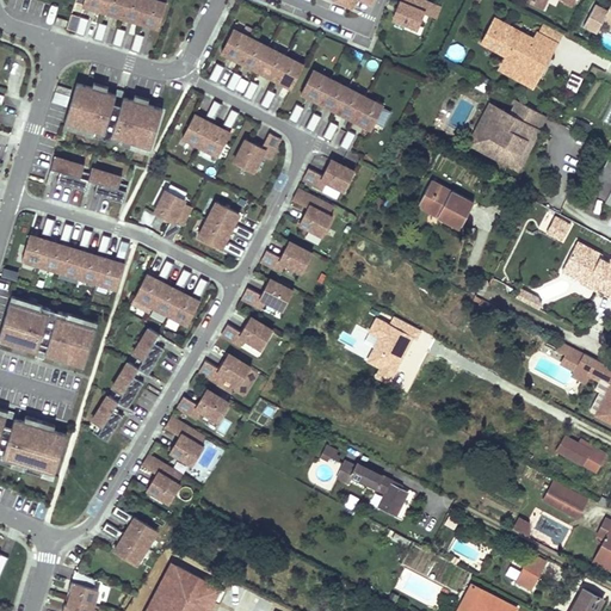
[(102,10),(104,0),(75,0),(75,2),(102,10)]
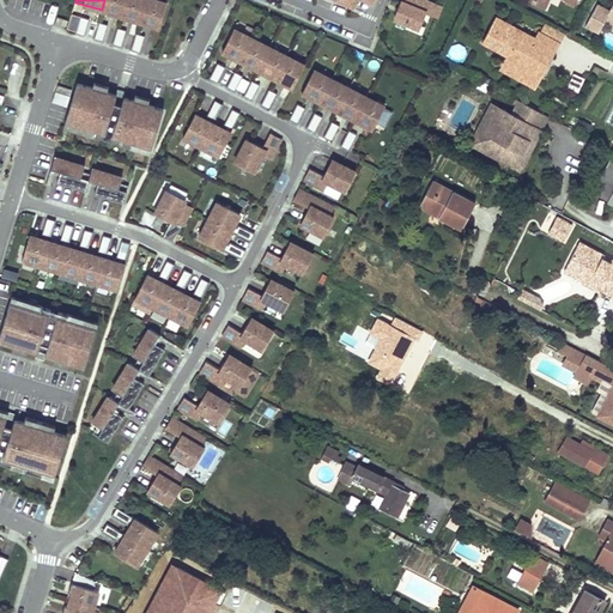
[(121,16),(125,0),(104,0),(102,10),(121,16)]
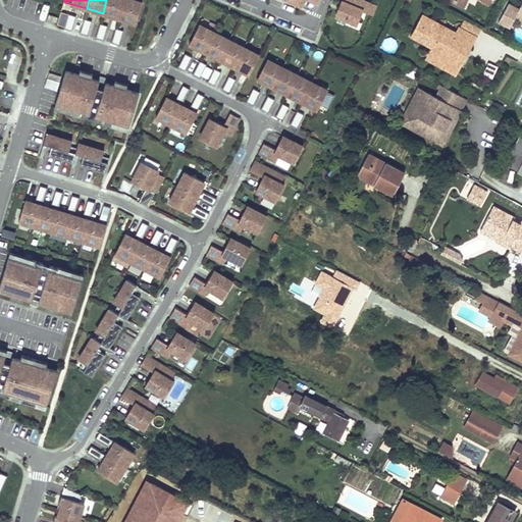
[(118,18),(123,0),(106,0),(103,13),(118,18)]
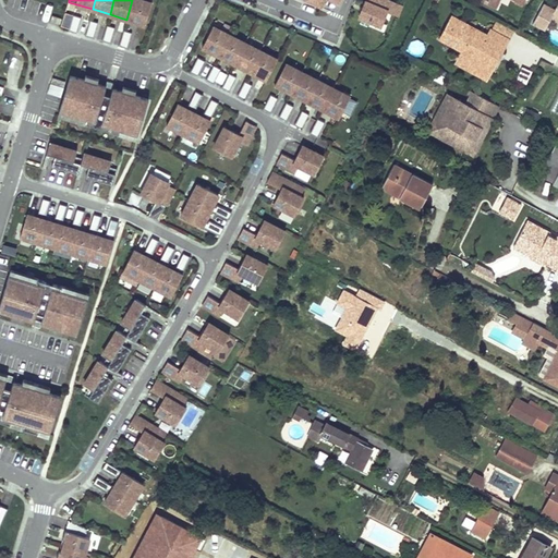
[(144,24),(150,3),(138,0),(132,0),(126,20),(144,24)]
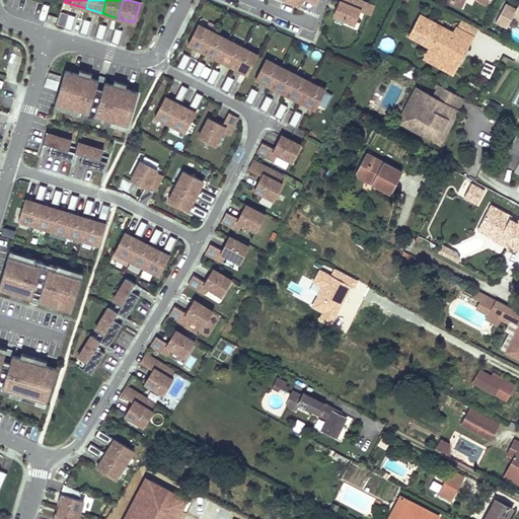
[(342,0),(336,16),(359,25),(365,10),(373,13),(376,4),(366,0),(342,0)]
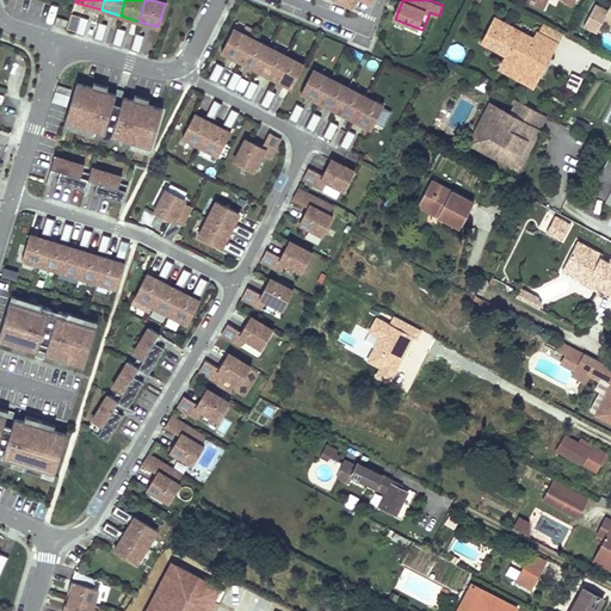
[(599,18),(610,24),(610,0),(609,0),(603,11),(591,4),(580,25),(592,31),(599,18)]
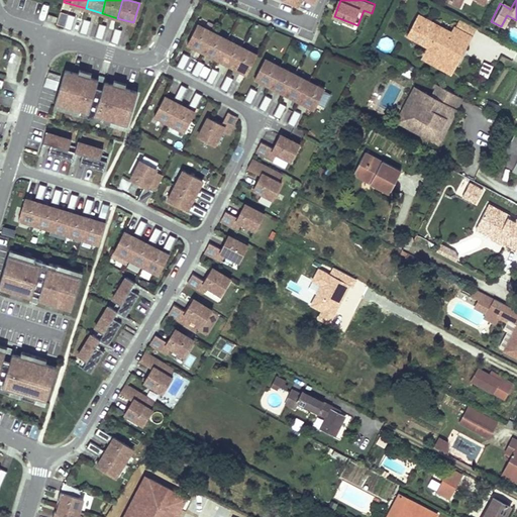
[(71,30),(75,15),(67,13),(63,28),(71,30)]
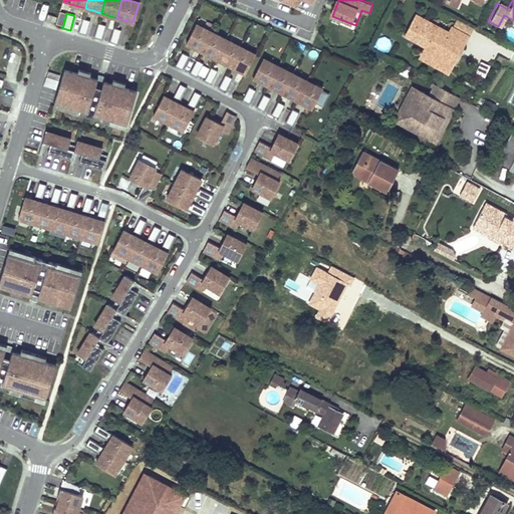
[(411,14),(401,34),(420,44),(416,50),(441,63),(452,43),(457,46),(463,35),(445,25),(443,30),(411,14)]
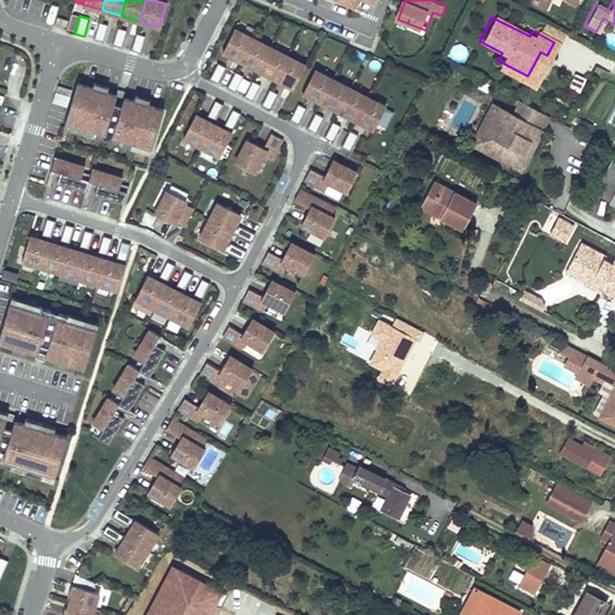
[(102,42),(107,24),(99,22),(94,39),(102,42)]
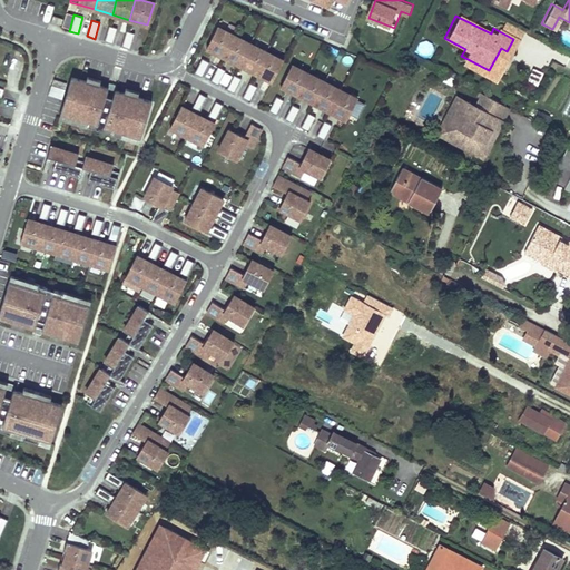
[(112,43),(117,28),(108,26),(104,41),(112,43)]
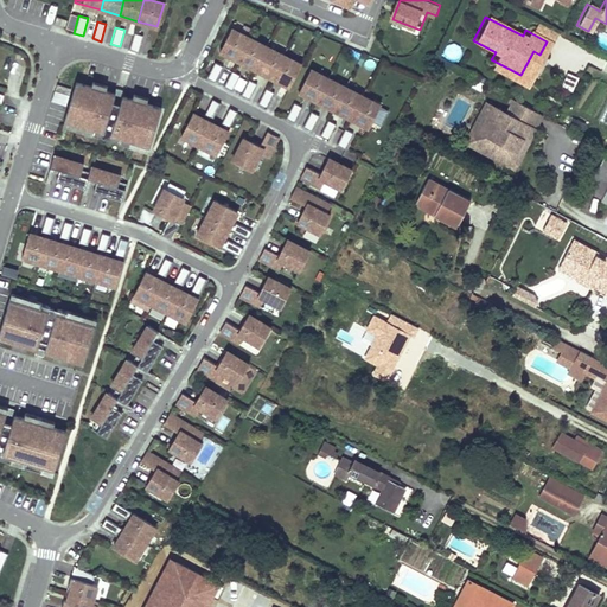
[(237,59),(248,38),(230,29),(219,51),(237,59)]
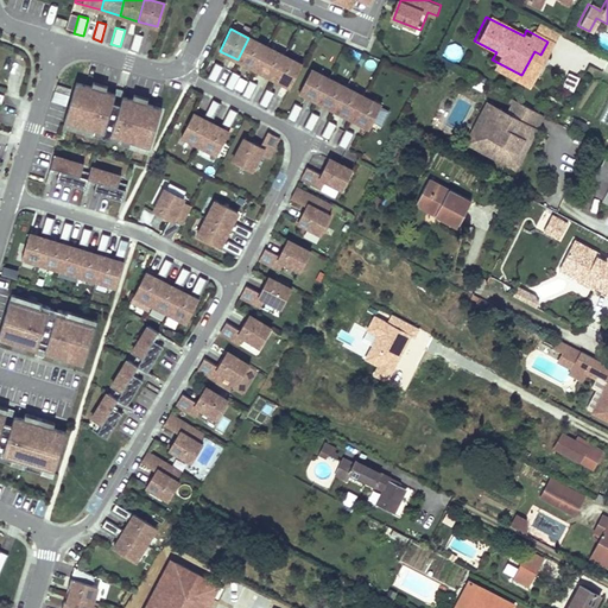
[(607,33),(602,31),(596,43),(607,48),(607,33)]
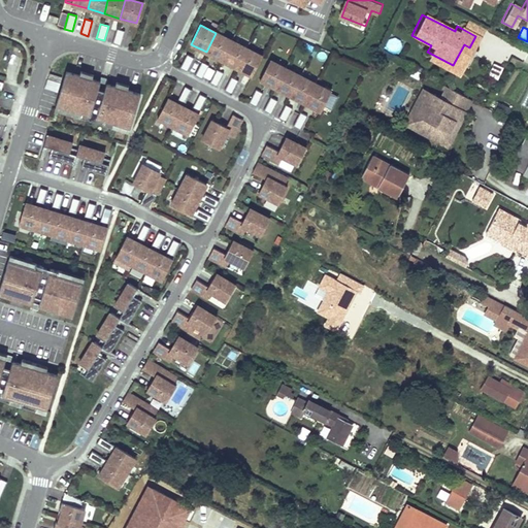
[(120,45),(124,30),(117,28),(112,43),(120,45)]
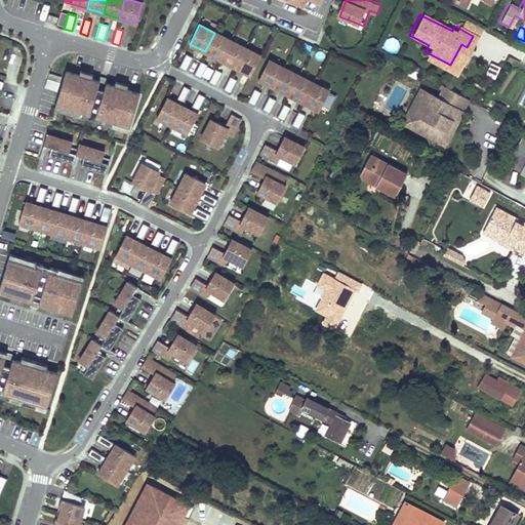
[(219,59),(230,41),(214,33),(205,51),(219,59)]
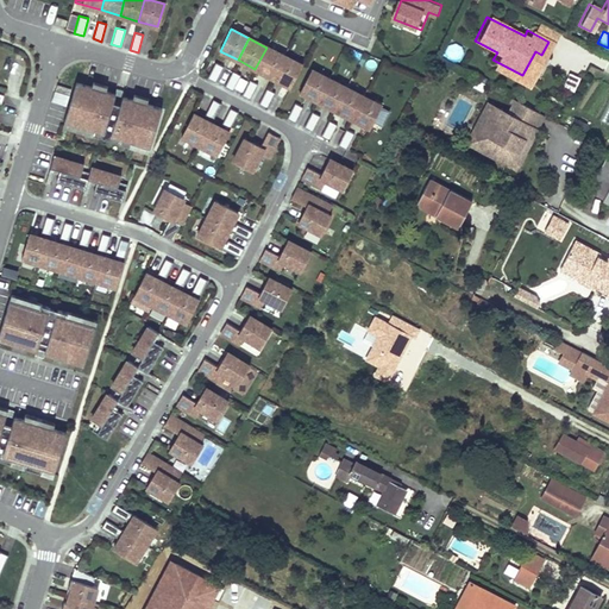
[(459,60),(463,46),(450,42),(446,55),(459,60)]
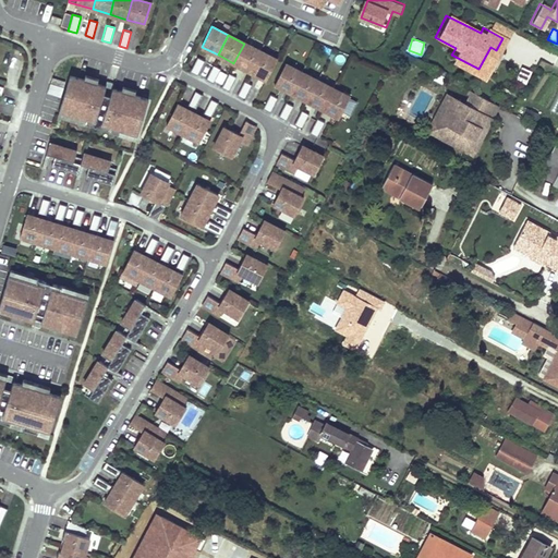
[(249,71),(259,51),(244,44),(233,63),(249,71)]
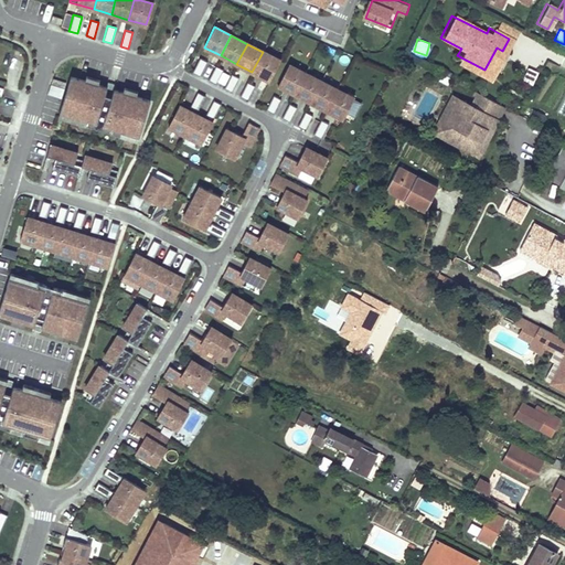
[(488,81),(502,51),(497,48),(484,70),(457,55),(454,63),(488,81)]
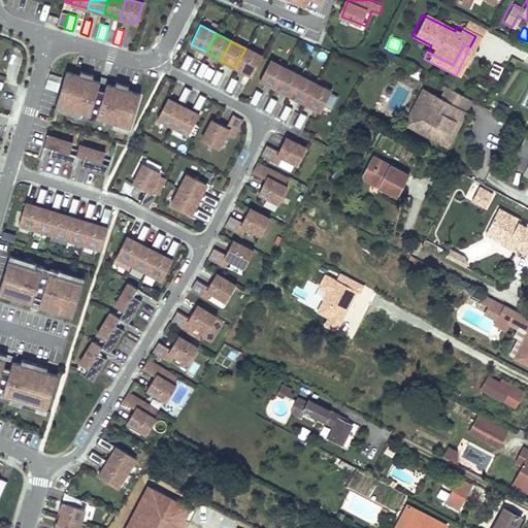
[(261,57),(245,48),(235,67),(252,75),(252,74),(261,57)]
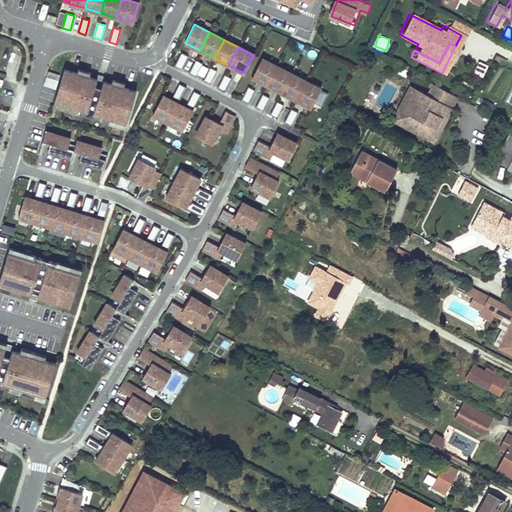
[(181,69),(188,56),(181,52),(174,65),(181,69)]
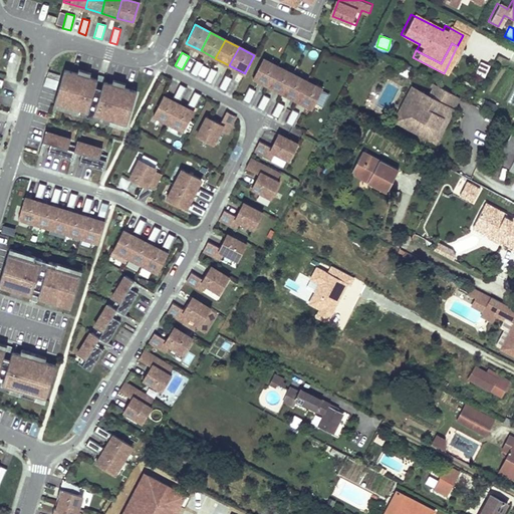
[(277,67),(263,59),(253,77),(268,85),(277,67)]
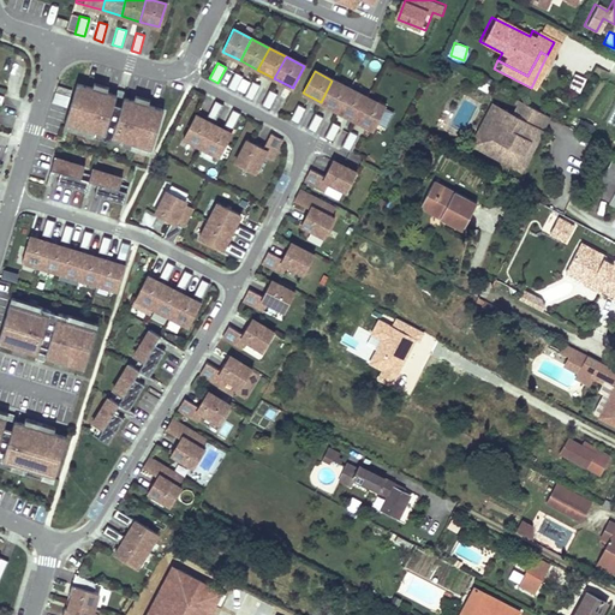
[(234,91),(243,76),(234,72),(226,88),(234,91)]
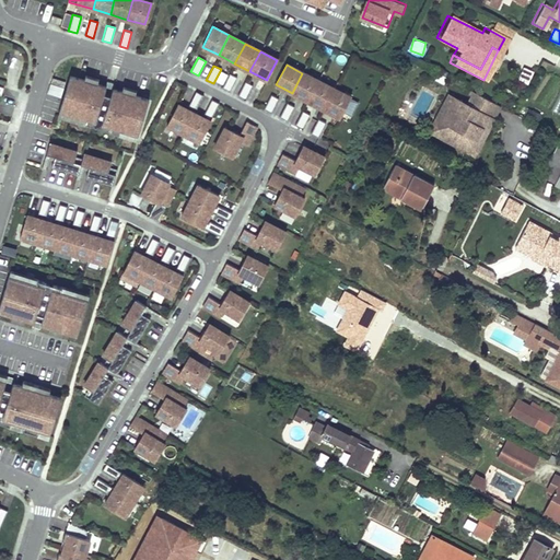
[(230,92),(237,77),(230,73),(222,88),(230,92)]
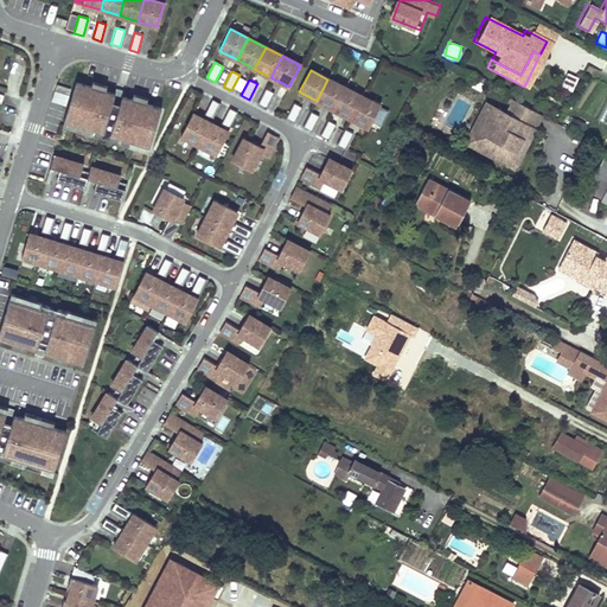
[(333,109),(345,88),(327,80),(317,101),(333,109)]
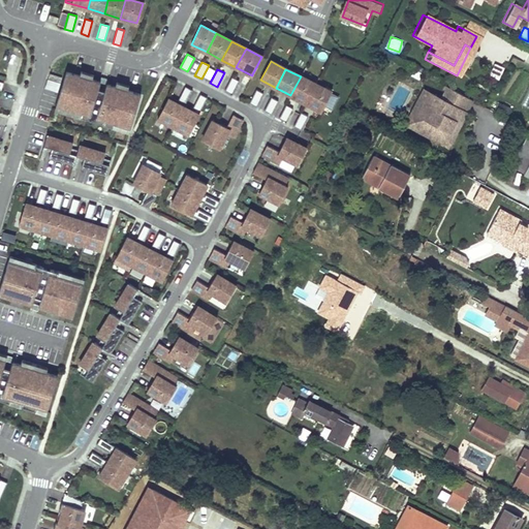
[(130,127),(141,94),(106,84),(104,90),(98,88),(100,82),(66,71),(56,104),(81,112),(80,116),(103,123),(104,119),(130,127)]
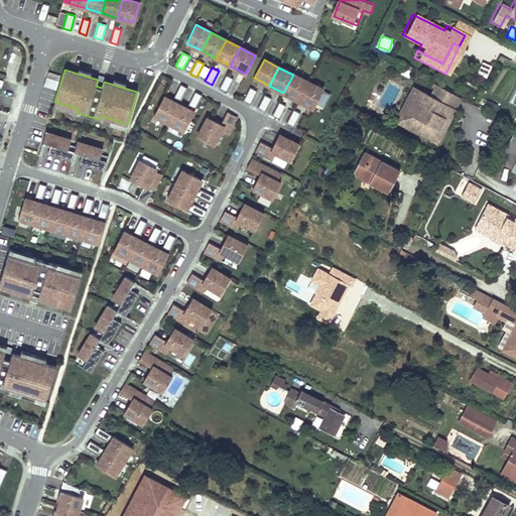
[(226,92),(233,79),(226,75),(219,88),(226,92)]
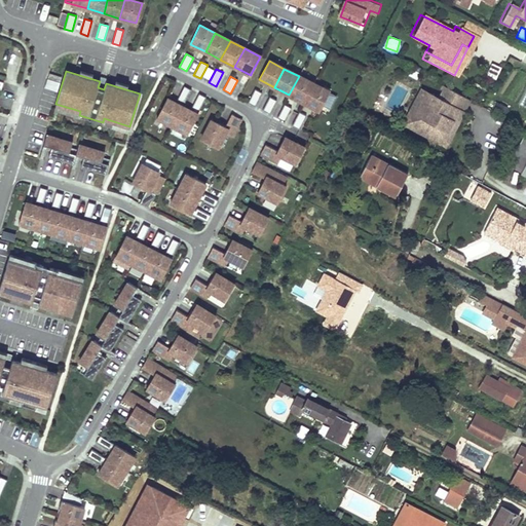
[(304,103),(313,83),(299,76),(289,95),(304,103)]
